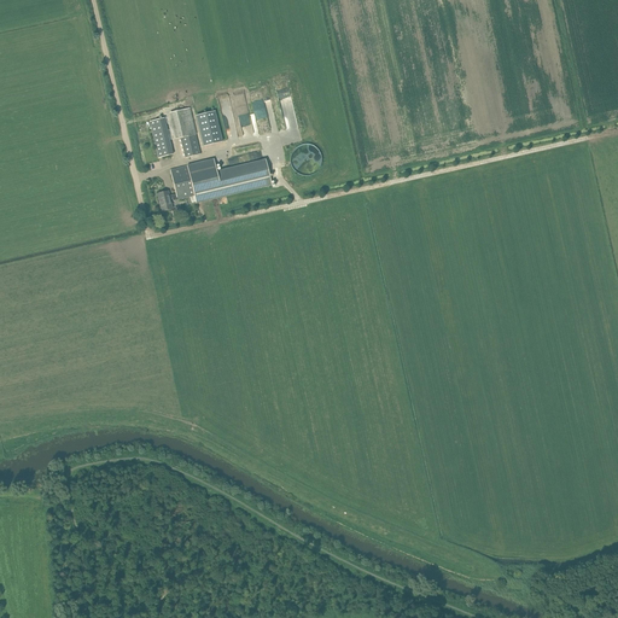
[(181,138),(186,158),(200,155),(190,109),(169,114),(175,140),(181,138)]
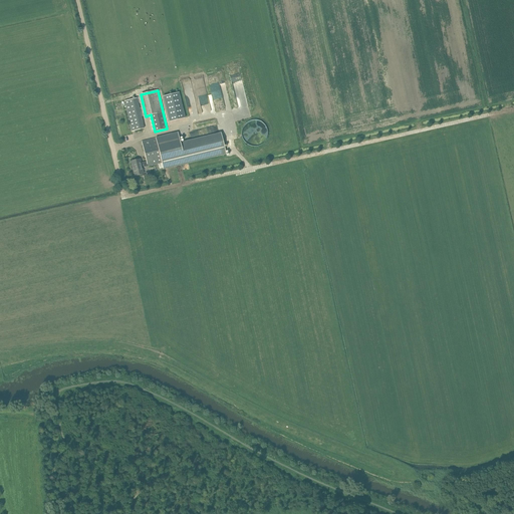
[(179,92),(163,96),(169,121),(185,117),(179,92)]
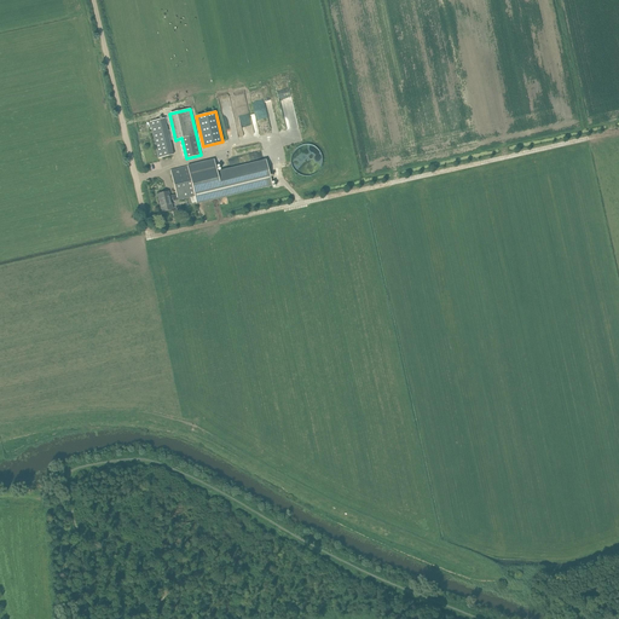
[(158,158),(165,157),(173,155),(165,119),(150,122),(158,158)]
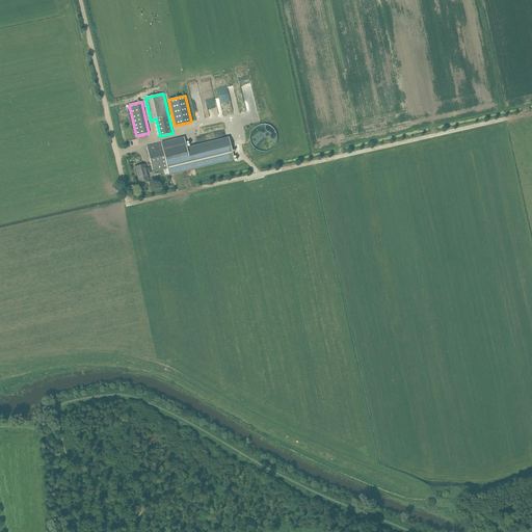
[(184,137),(147,147),(152,166),(153,173),(167,168),(169,176),(234,160),(229,137),(186,148),(184,137)]
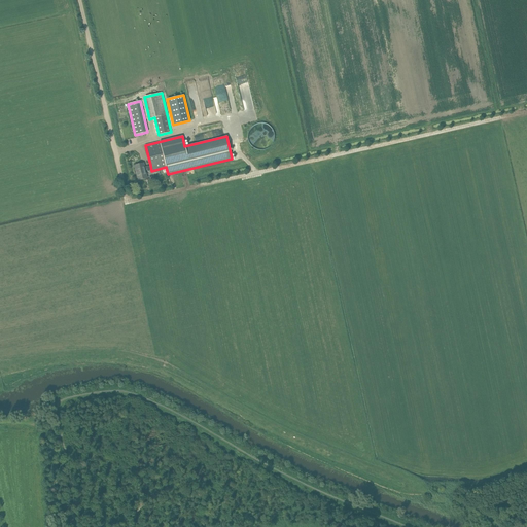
[(143,163),(134,165),(135,169),(138,180),(143,179),(146,178),(145,171),(147,170),(147,171),(149,171),(151,171),(150,165),(144,167),(143,163)]
